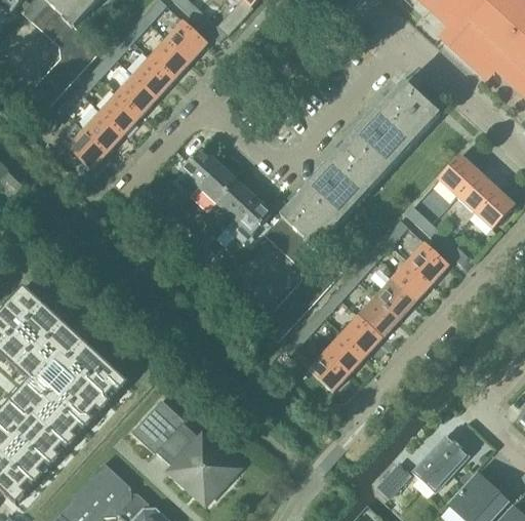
[(0,0),(0,3),(10,13),(22,0),(0,0)]
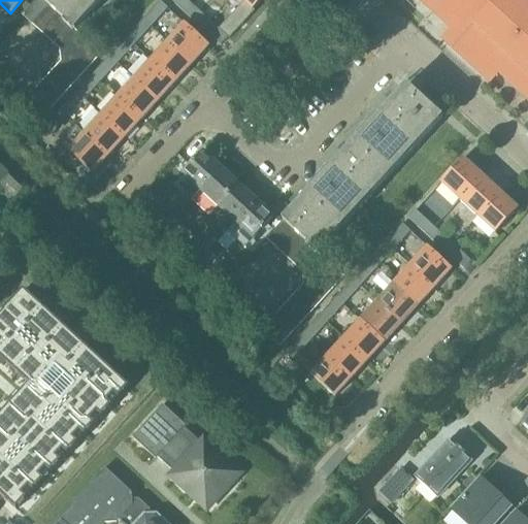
[(48,2),(46,0),(33,0),(23,11),(32,20),(48,2)]
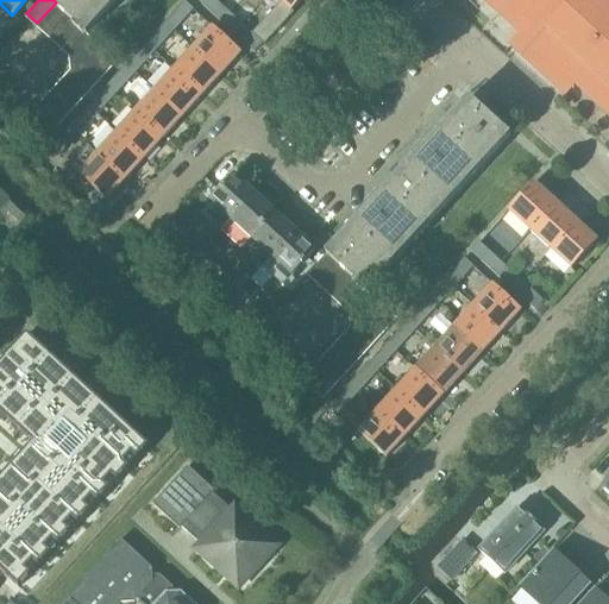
[(54,0),(56,2),(67,12),(76,21),(87,31),(114,0),(54,0)]
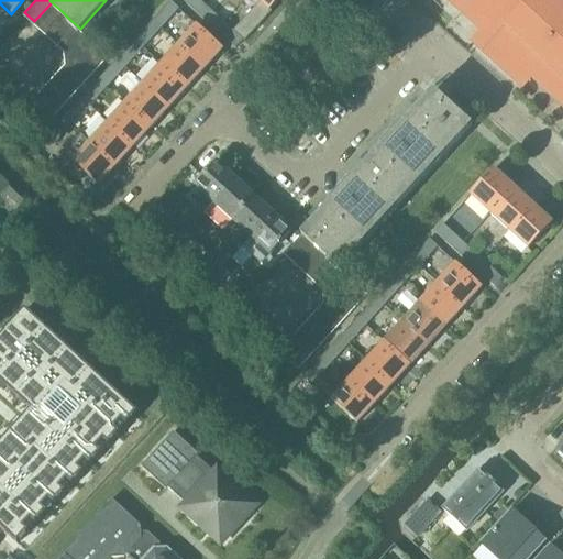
[(187,0),(197,9),(205,1),(203,0),(187,0)]
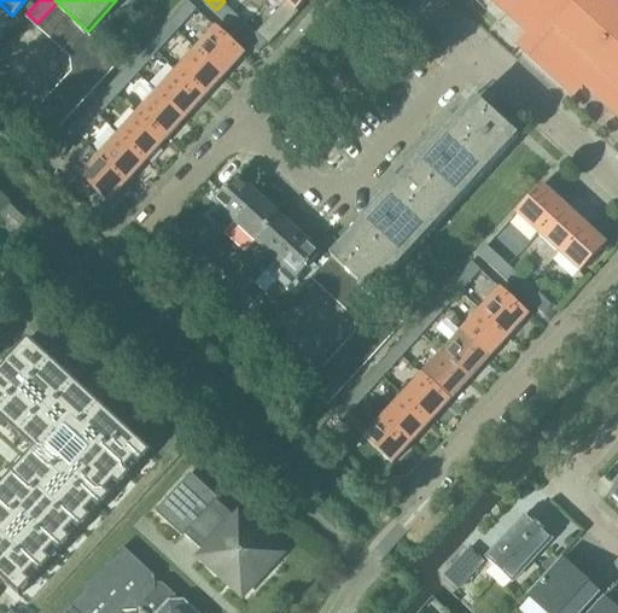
[(237,29),(260,50),(268,40),(267,39),(302,0),(286,0),(257,31),(245,19),(237,29)]
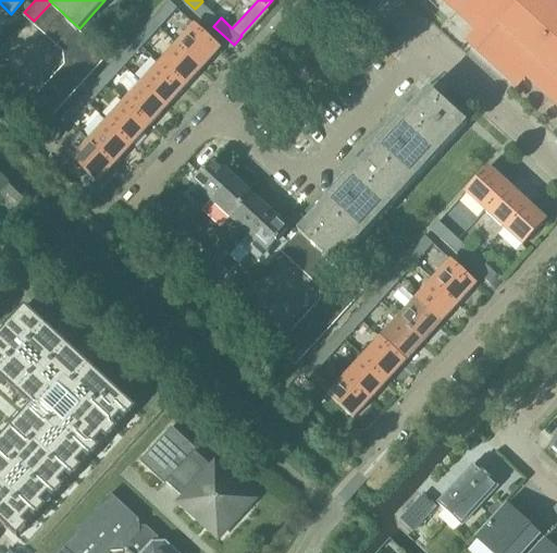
[(466,0),(480,13),(473,21),(479,27),(470,37),(517,80),(525,70),(556,97),(556,0),(466,0)]
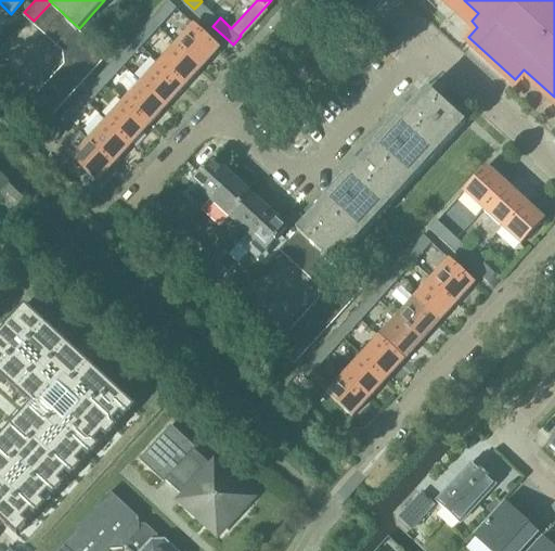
[(202,1),(194,9),(213,26),(220,17),(202,1)]
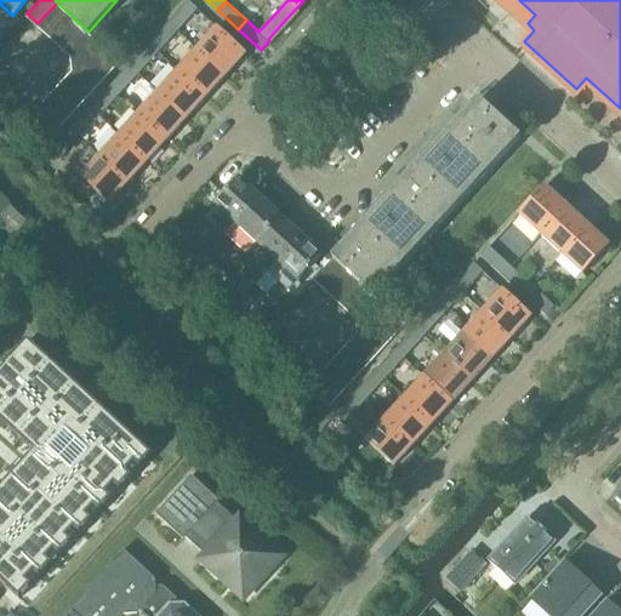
[(68,12),(57,3),(38,23),(49,33),(68,12)]
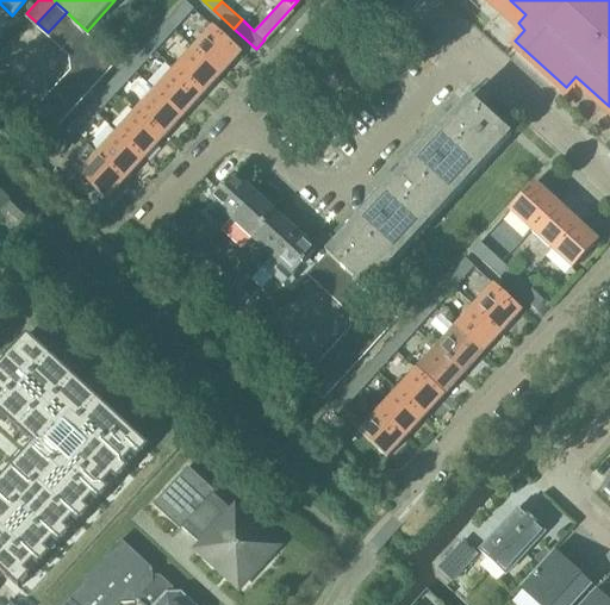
[(76,22),(67,12),(48,32),(58,42),(76,22)]
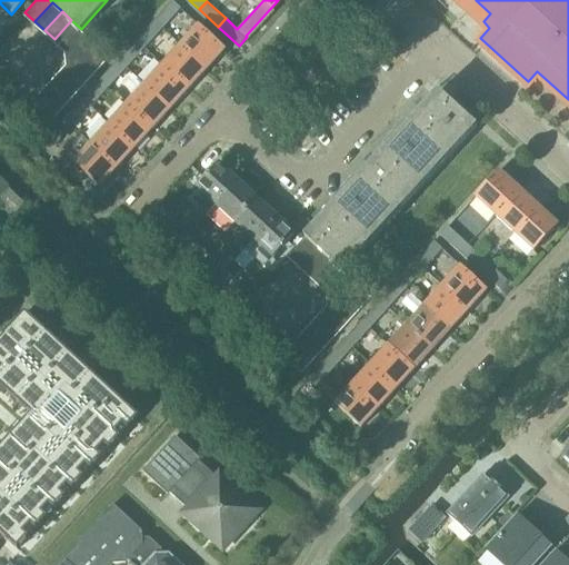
[(81,29),(71,20),(55,39),(63,49),(81,29)]
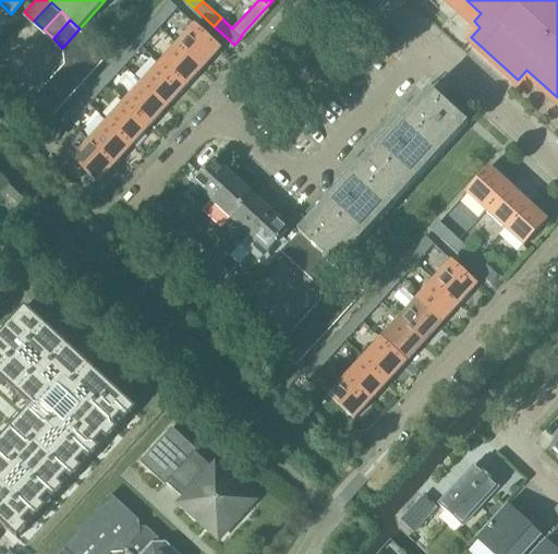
[(220,46),(194,22),(177,41),(202,65),(220,46)]
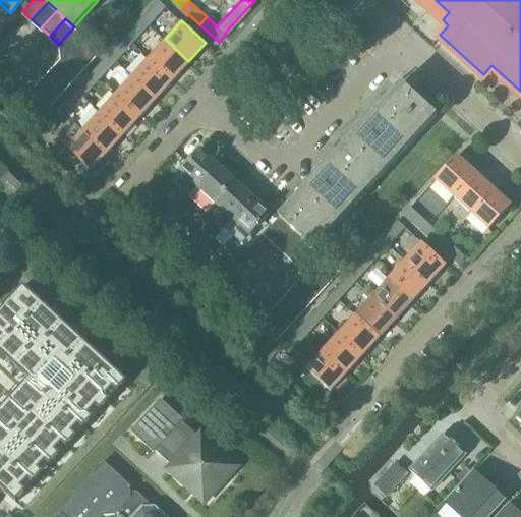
[(100,50),(74,26),(58,45),(60,57),(78,73),(100,50)]
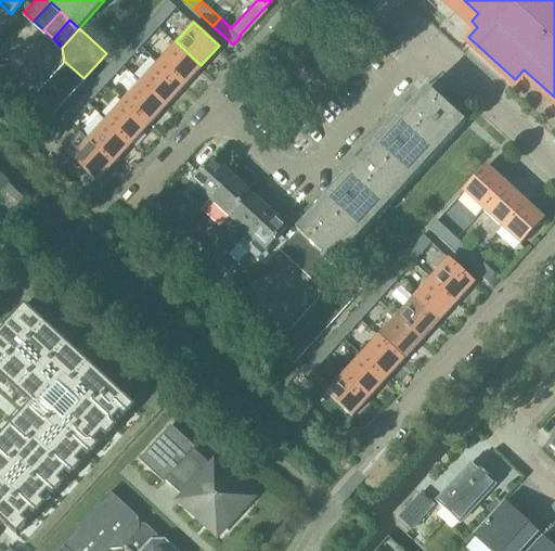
[(201,65),(176,41),(158,61),(183,84),(201,65)]
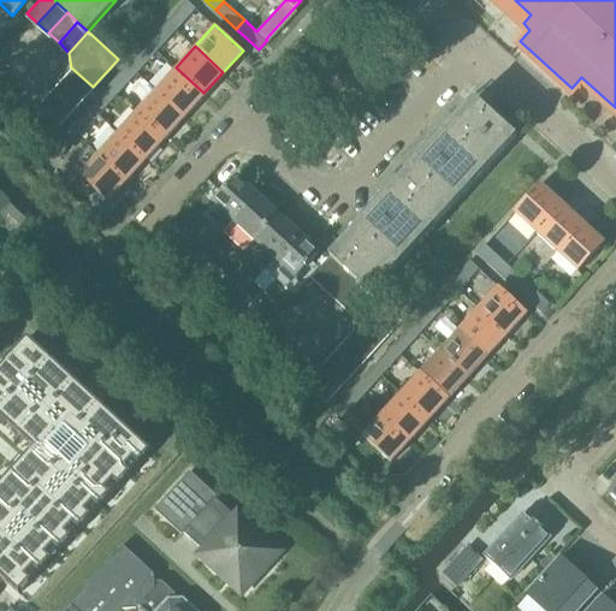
[(93,87),(71,67),(61,77),(83,96),(93,87)]
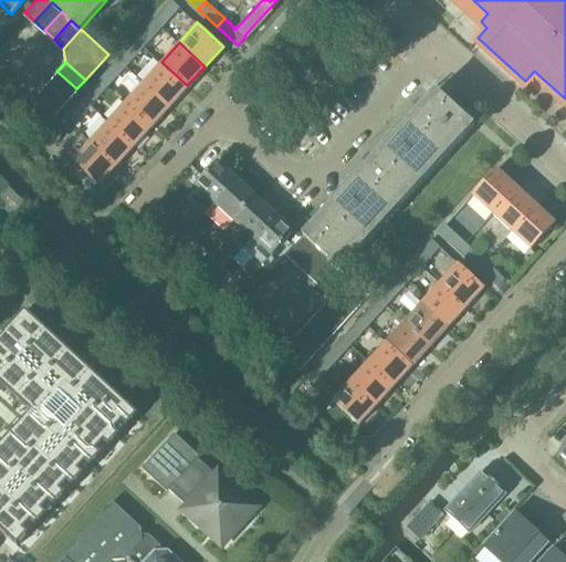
[(187,85),(161,62),(144,81),(169,105),(187,85)]
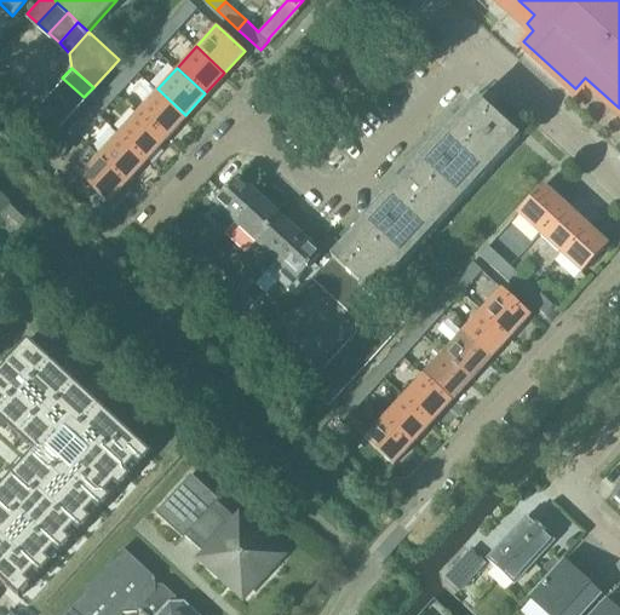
[(84,97),(62,78),(52,88),(74,108),(84,97)]
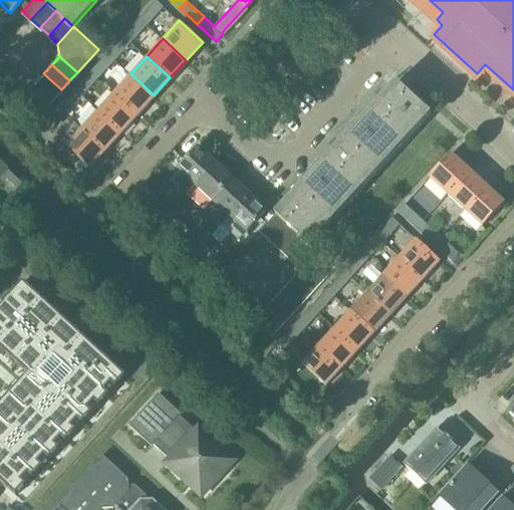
[(61,89),(43,73),(35,82),(52,98),(61,89)]
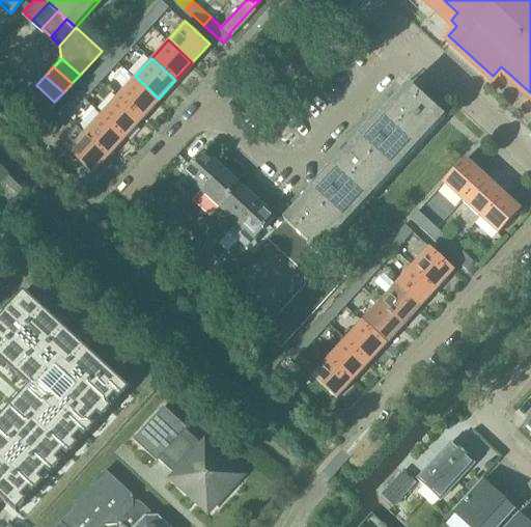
[(159,99),(135,76),(118,94),(142,116),(159,99)]
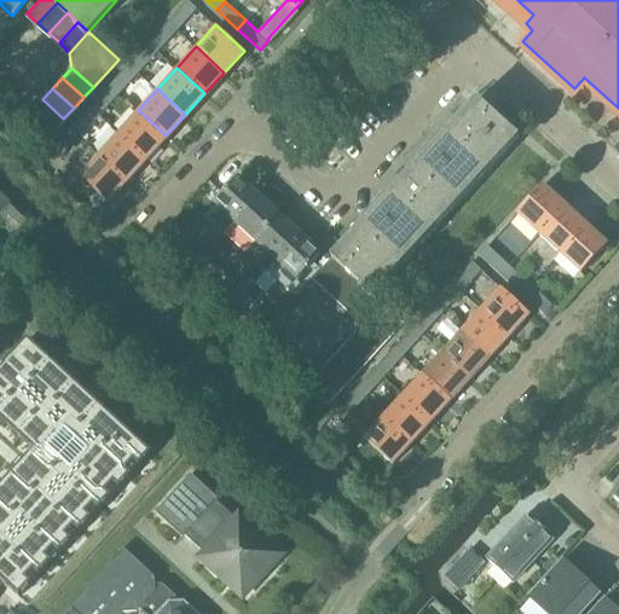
[(478,97),(331,254),(342,264),(353,273),(363,283),(374,293),(519,135),(478,97)]
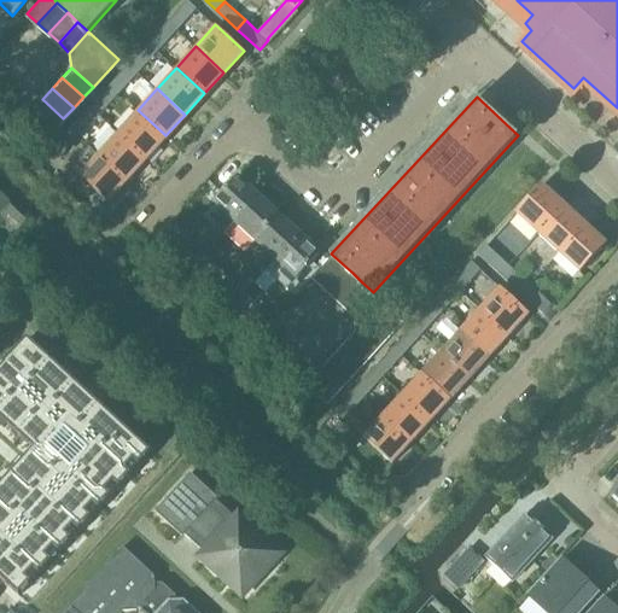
[(63,118),(42,99),(33,110),(53,129),(63,118)]
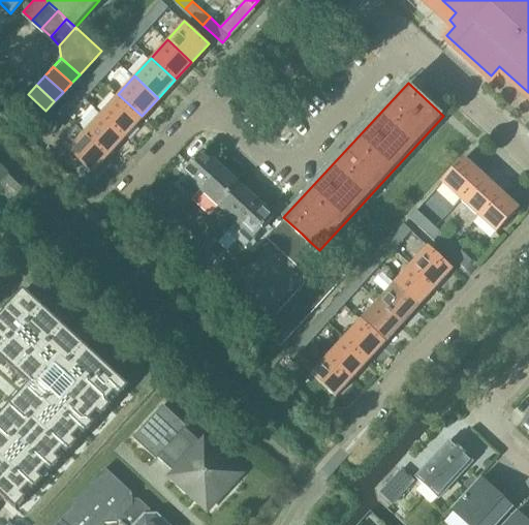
[(45,111),(28,94),(20,103),(37,120),(45,111)]
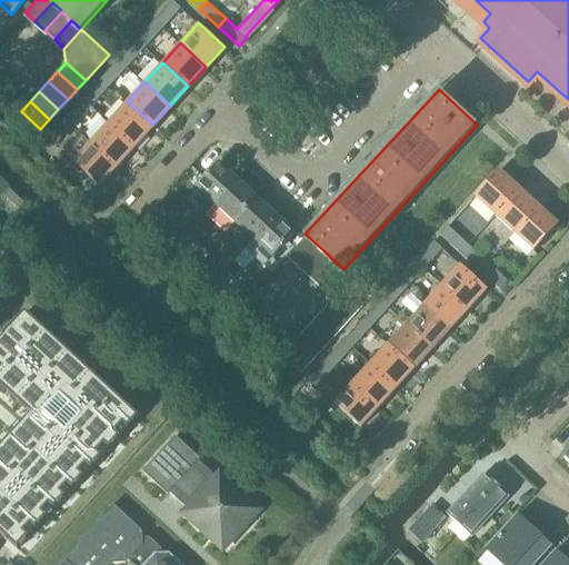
[(152,125),(127,101),(109,120),(135,145),(152,125)]
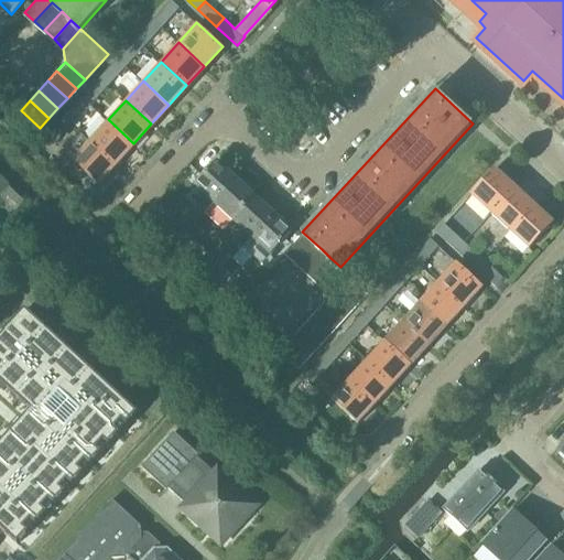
[(133,143),(108,119),(90,139),(116,162),(133,143)]
